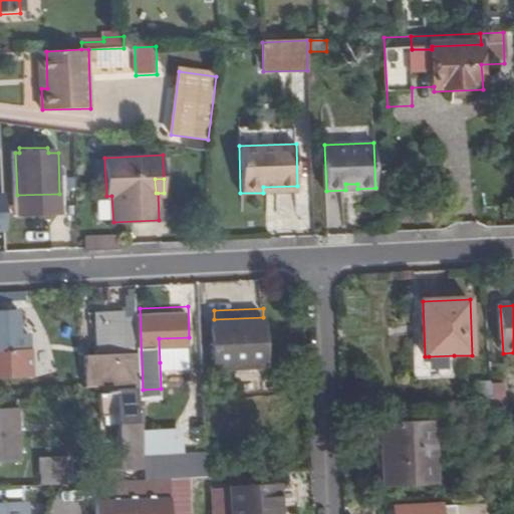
[(85,388),(141,384),(138,315),(124,316),(124,310),(94,311),(97,360),(121,359),(122,370),(85,371),(85,388)]
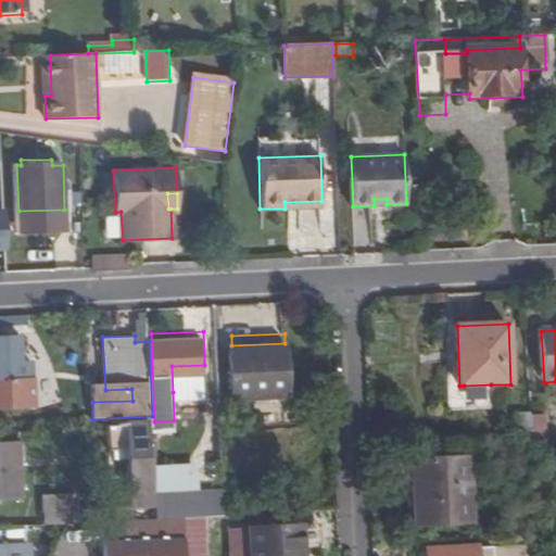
[(22,338),(0,338),(0,408),(35,407),(34,378),(24,379),(22,338)]
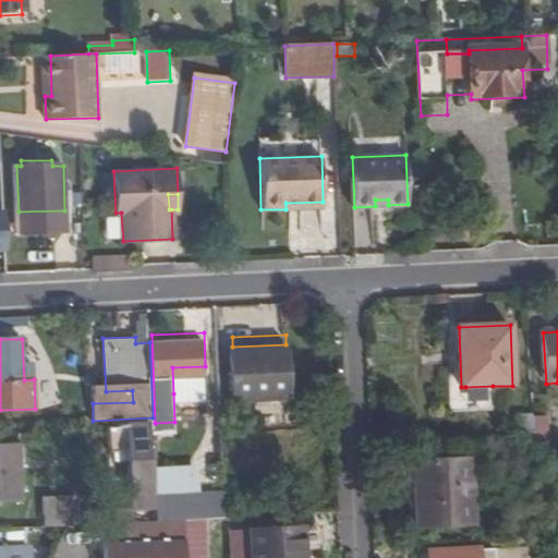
[(288,392),(286,344),(232,347),(235,393),(288,392)]
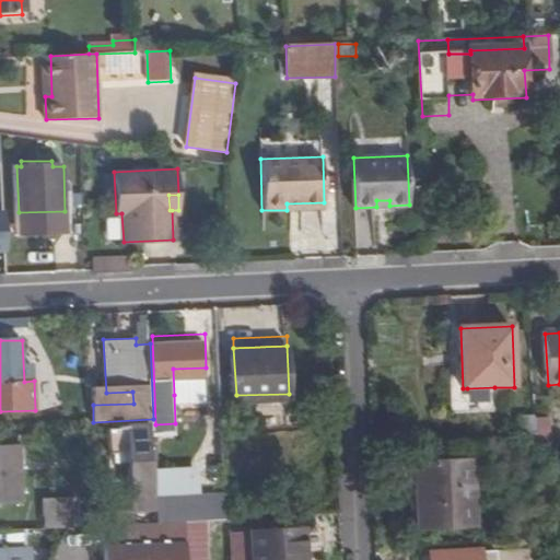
[(206,394),(206,368),(173,369),(174,395),(206,394)]
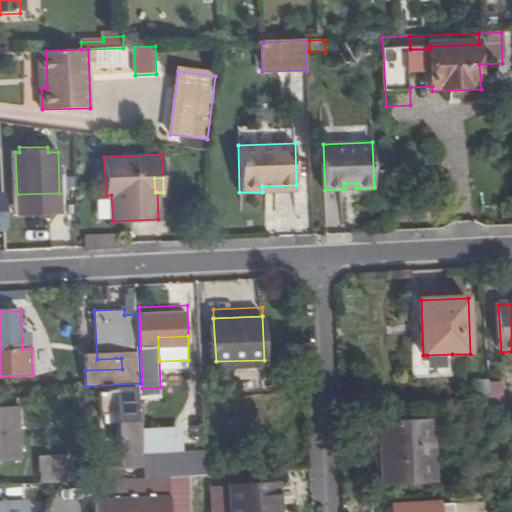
[(452,354),(427,355),(428,367),(435,374),(445,374),(452,367),(452,354)]
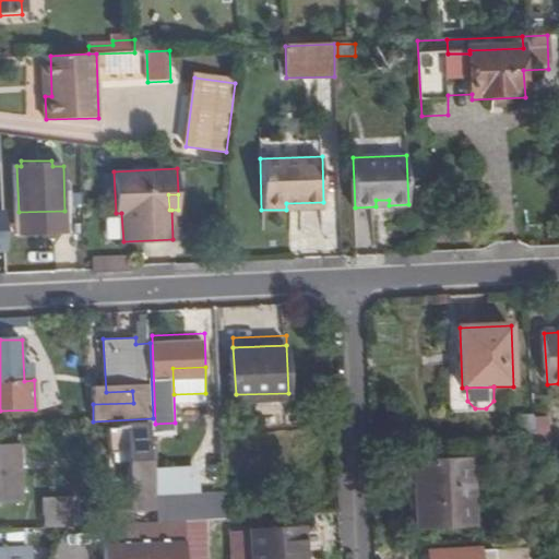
[(520,417),(521,447),(534,445),(533,419),(533,416),(520,417)]
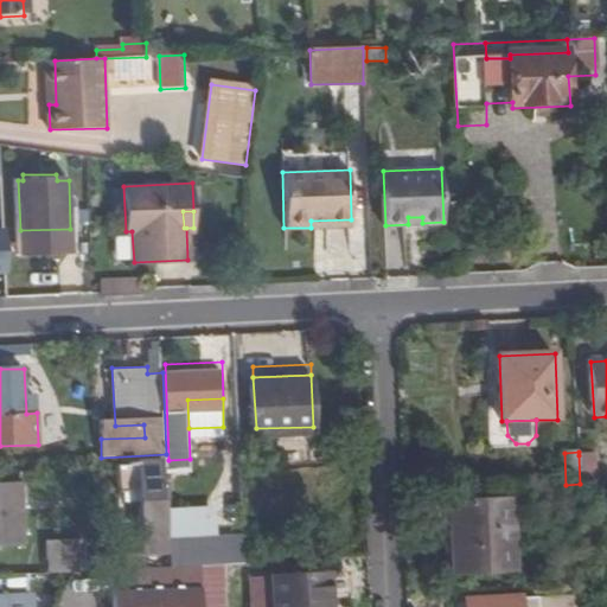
[(593,454),(579,455),(580,484),(581,497),(594,496),(593,454)]
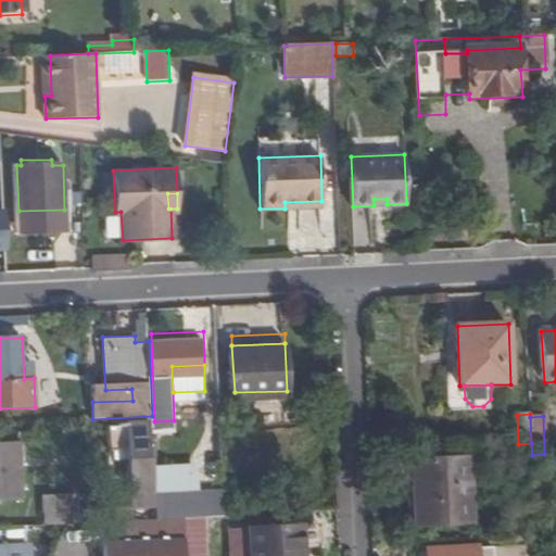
[(128,426),(133,505),(154,504),(150,426),(128,426)]
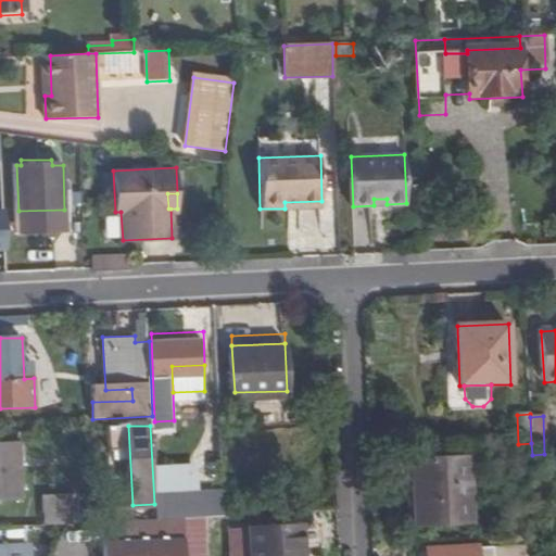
[(0,502),(24,502),(21,443),(0,444),(0,502)]
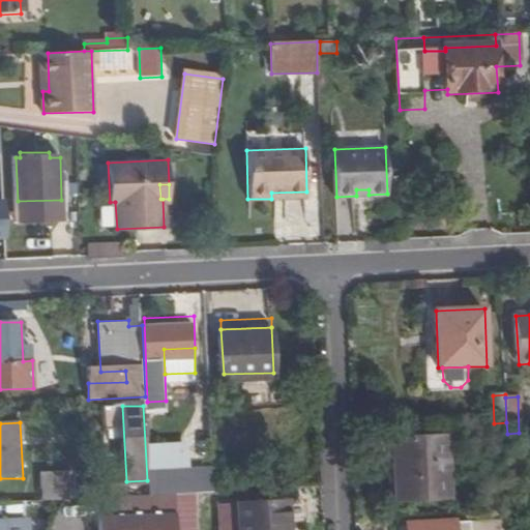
[(447,438),(394,440),(398,499),(449,497),(447,438)]
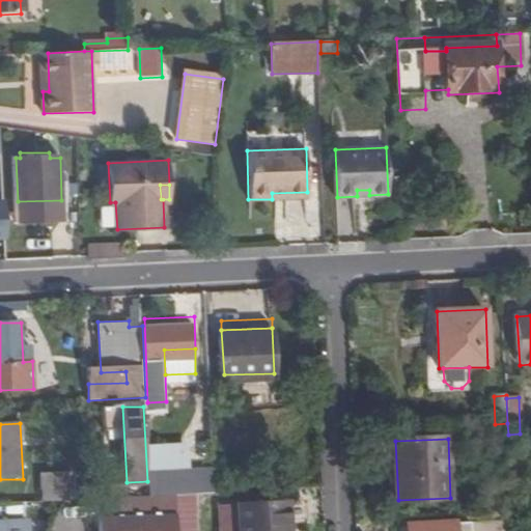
[(150,495),(197,493),(214,493),(213,463),(149,466),(150,495)]
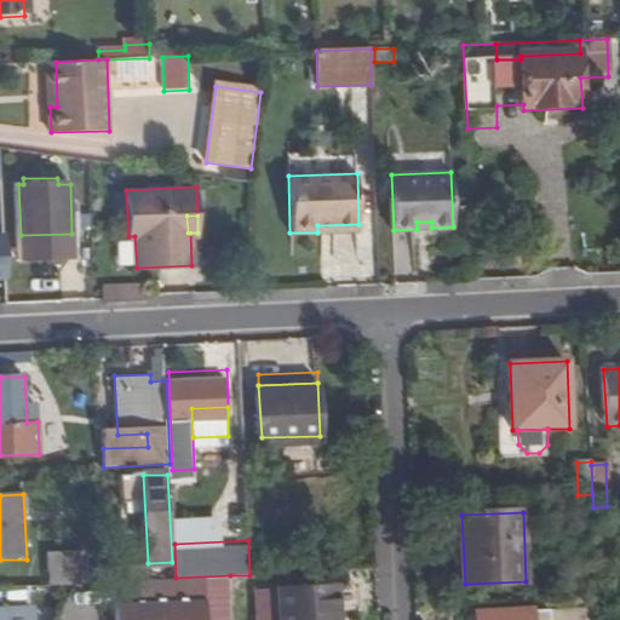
[(52,585),(89,583),(87,552),(51,554),(52,585)]
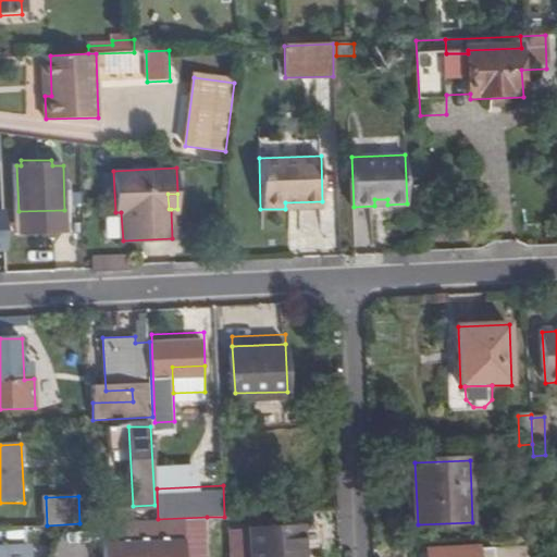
[(143,520),(156,519),(156,509),(143,510),(143,520)]
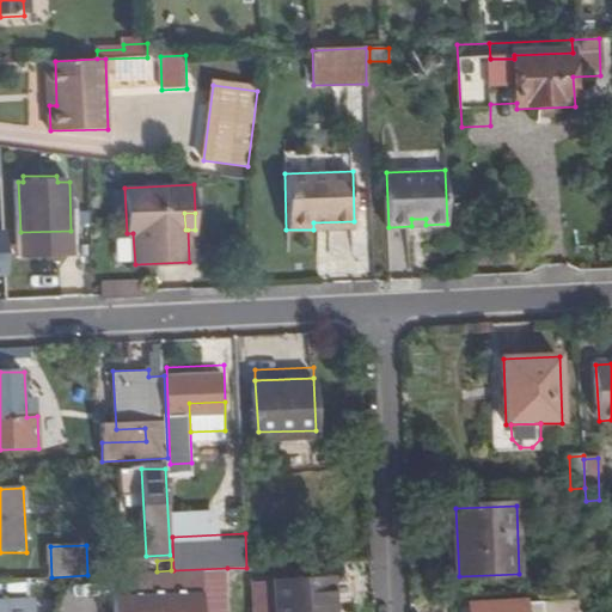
[(228,611),(227,568),(114,574),(115,611),(228,611)]
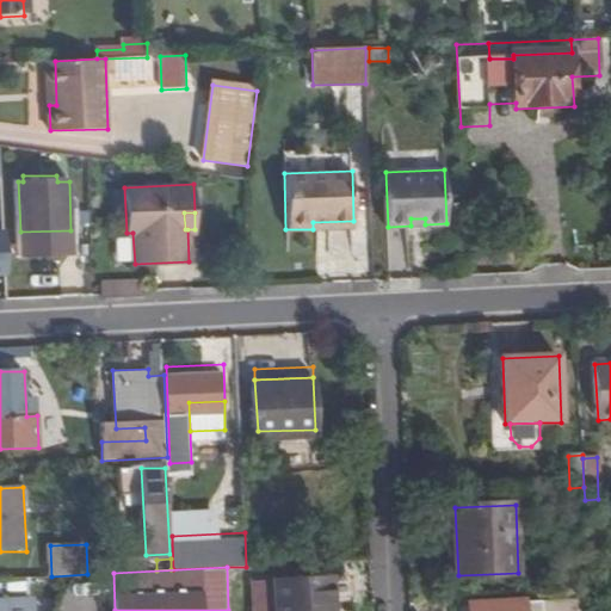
[(575,590),(590,588),(588,574),(588,572),(575,572),(575,590)]
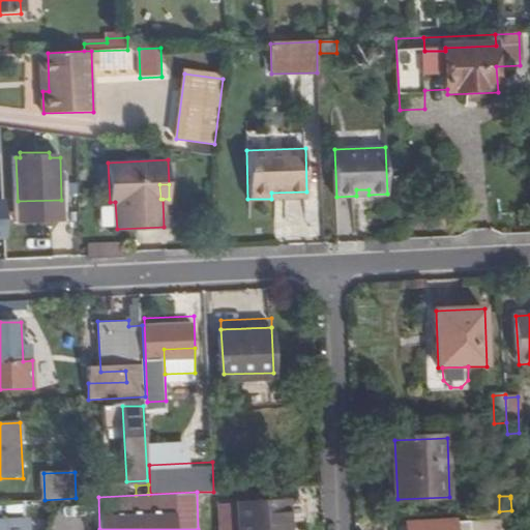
[(239,503),(240,529),(291,529),(289,501),(239,503)]
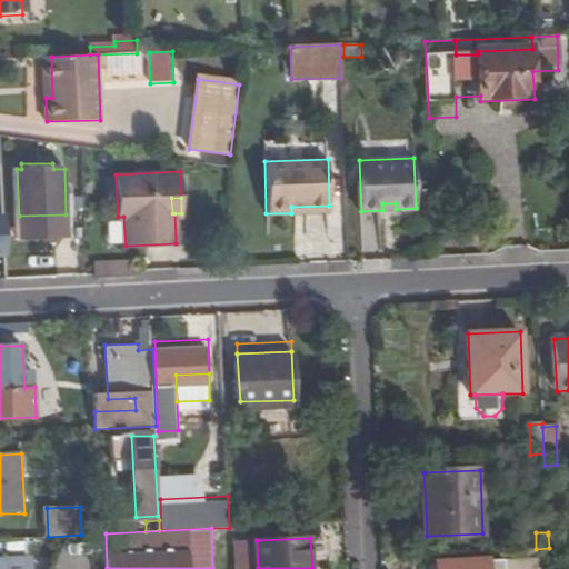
[(568,541),(555,542),(556,559),(568,559),(568,541)]
